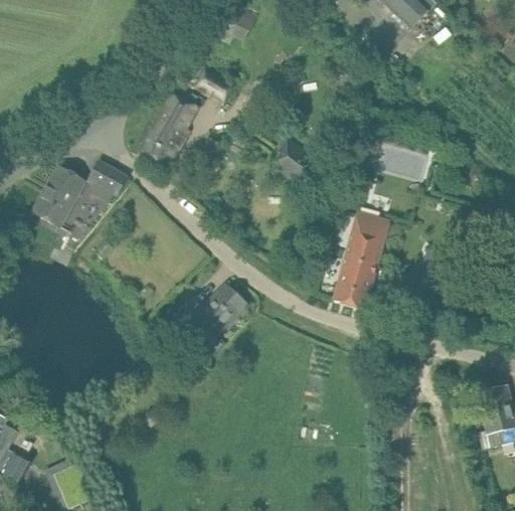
[(380,0),(409,27),(427,9),(436,1),(435,0),(380,0)]
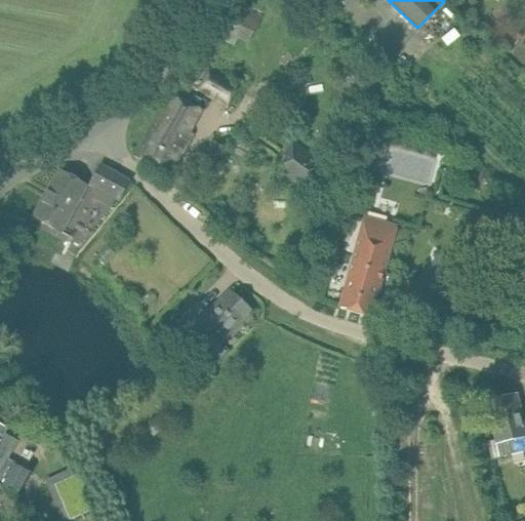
[(229,103),(241,81),(208,64),(197,85),(229,103)]
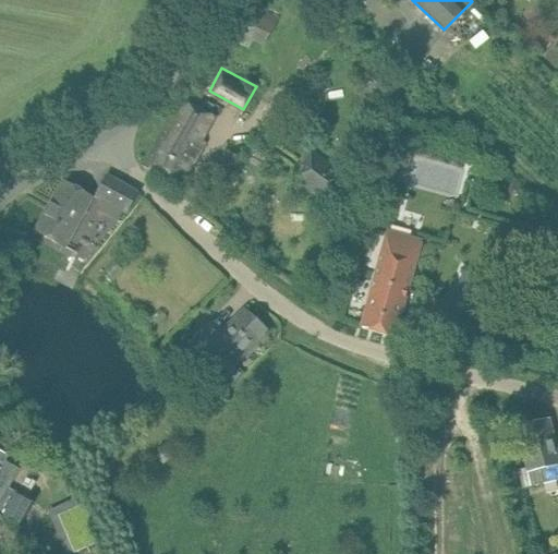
[(180,94),(142,161),(179,185),(206,140),(203,137),(214,113),(180,94)]
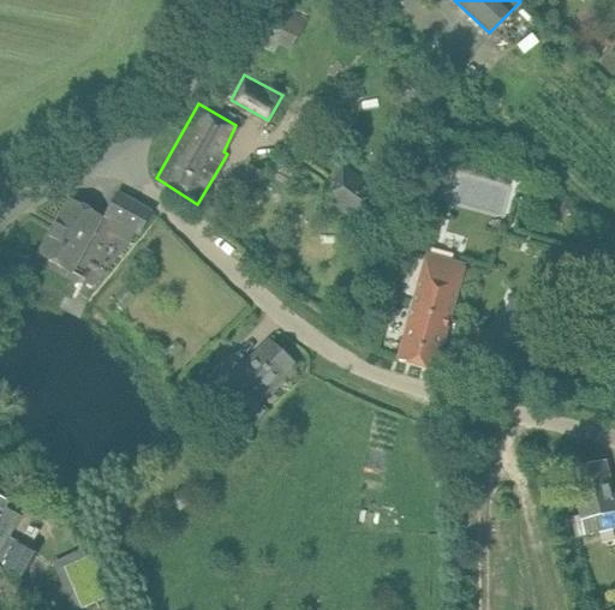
[(332,198),(358,219),(380,190),(342,162),(333,175),(342,183),(332,198)]
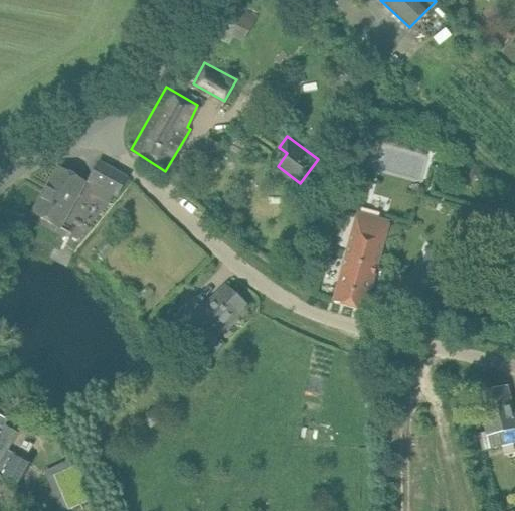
[(111,202),(127,173),(99,158),(88,177),(97,182),(92,192),(111,202)]
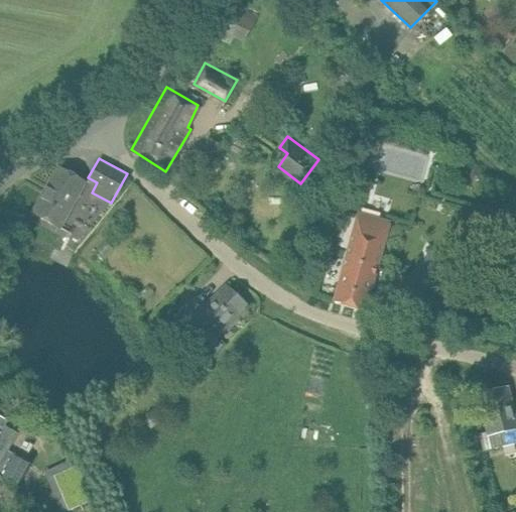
[(57,165),(33,209),(58,224),(84,179),(57,165)]
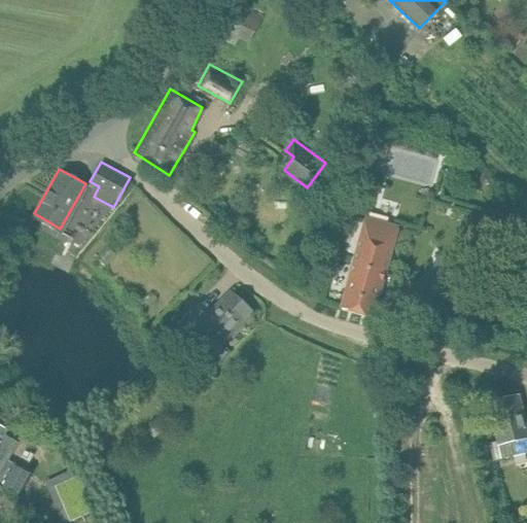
[(396,224),(365,215),(341,305),(372,313),(396,224)]
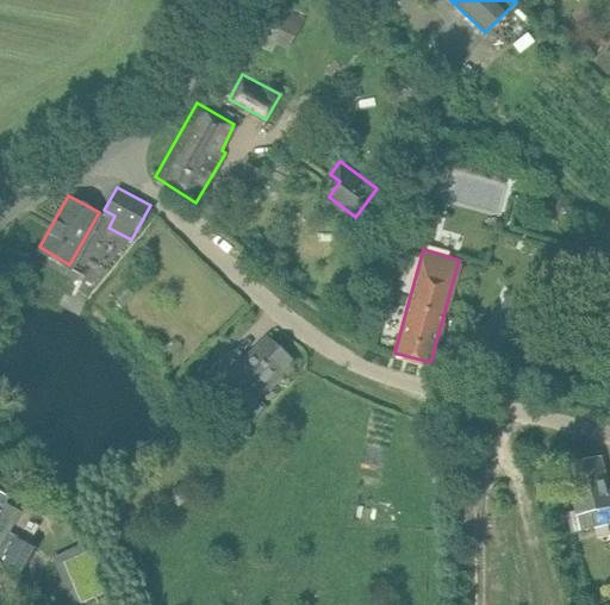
[(503,304),(485,355),(486,355),(506,362),(508,362),(526,312),(503,304)]
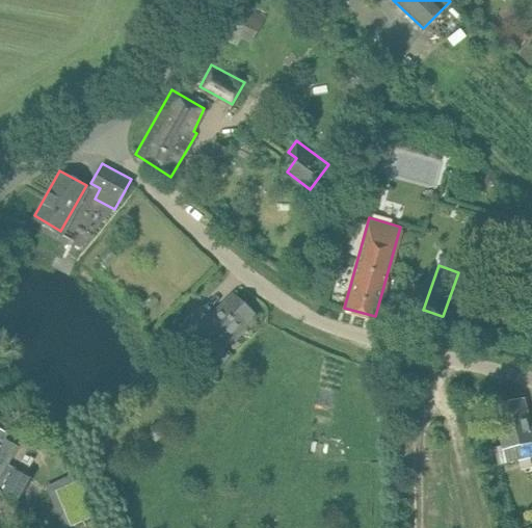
[(232,291),(186,341),(208,363),(255,312),(232,291)]
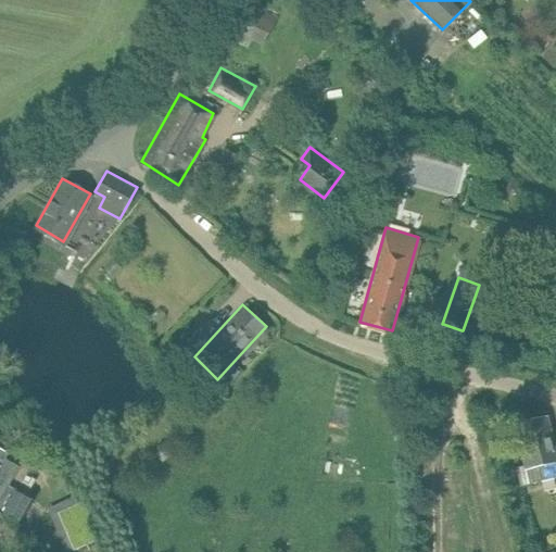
[(495,311),(480,308),(477,323),(492,327),(495,311)]
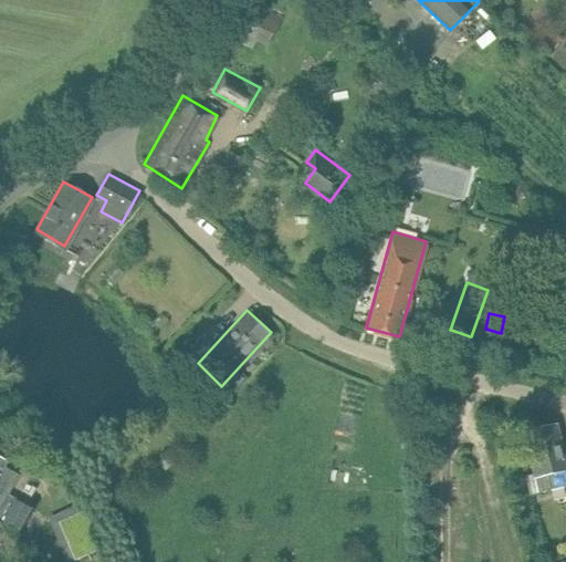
[(565,460),(556,422),(524,429),(538,489),(565,481),(565,460)]
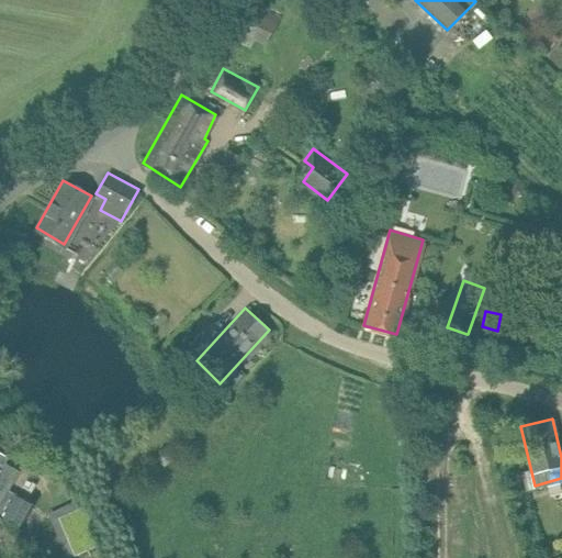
[(0,514),(15,531),(33,501),(8,487),(18,470),(0,459),(0,514)]
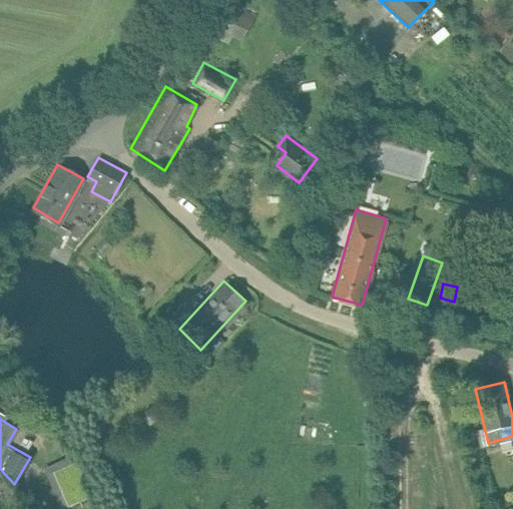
[(92,498),(76,464),(53,473),(68,508),(92,498)]
